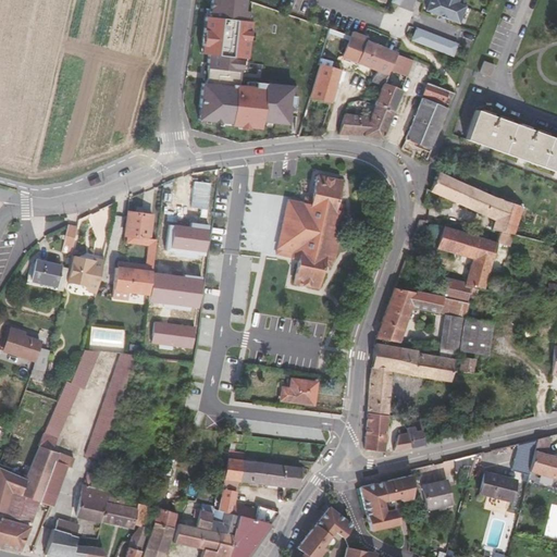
[(205,79),(199,125),(239,131),(292,135),(296,87),(262,65),(246,63),(248,41),(256,40),(265,32),(269,14),(261,5),(245,0),(211,0),(210,15),(205,15),(200,52),(207,57),(205,79)]
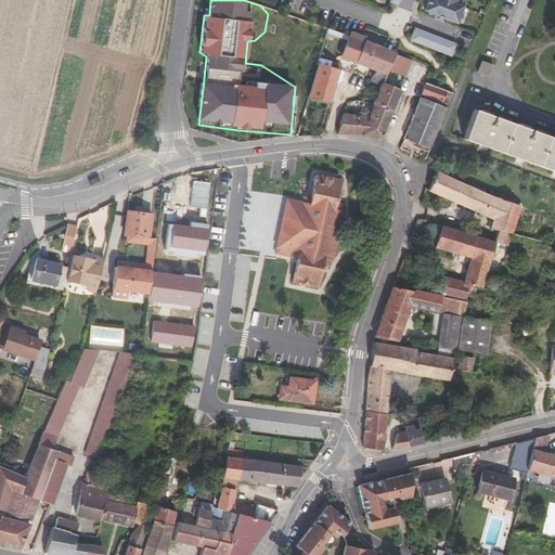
[(427,0),(424,11),(456,23),(462,7),(454,3),(455,0),(427,0)]
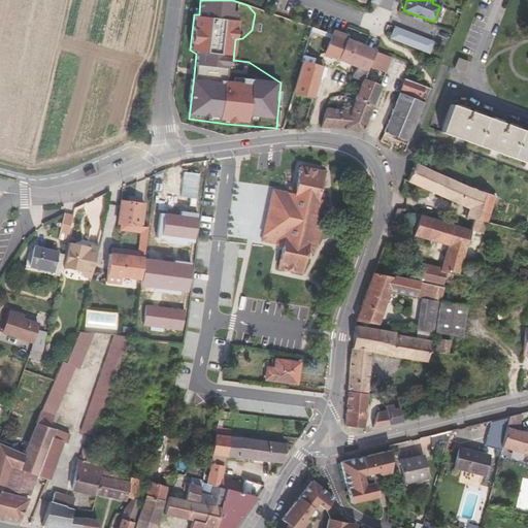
[(390,38),(430,54),(434,42),(394,27),(390,38)]
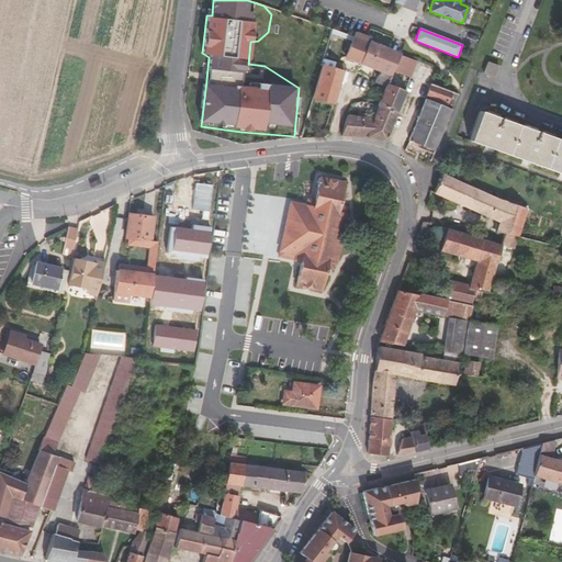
[(355,36),(369,42),(371,37),(369,36),(357,32),(355,36)]
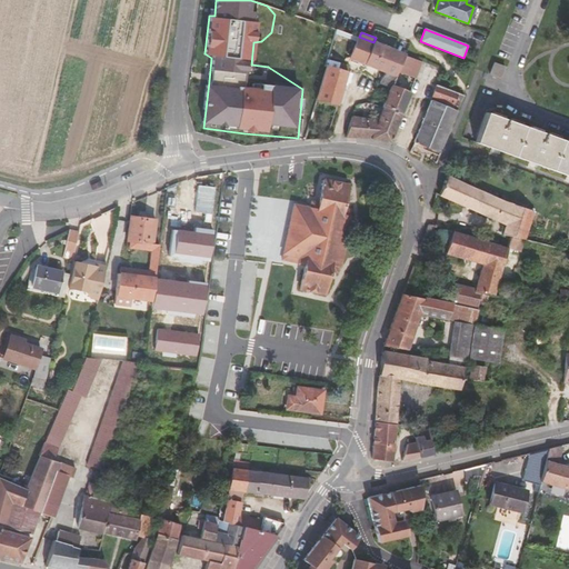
[(350,57),(351,58),(366,63),(373,42),(359,37),(350,57)]
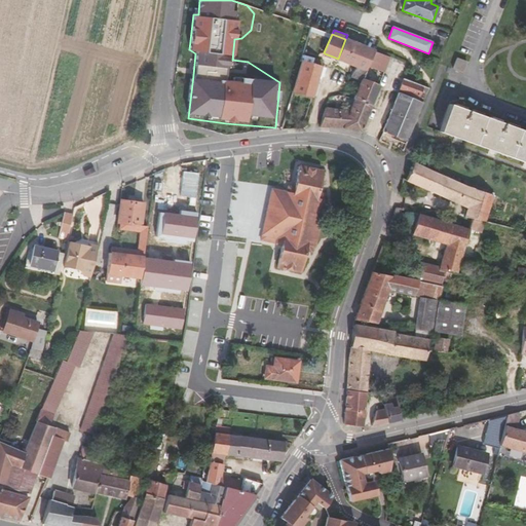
[(374,50),(345,39),(338,59),(358,66),(366,70),(368,66),(371,59),(374,50)]
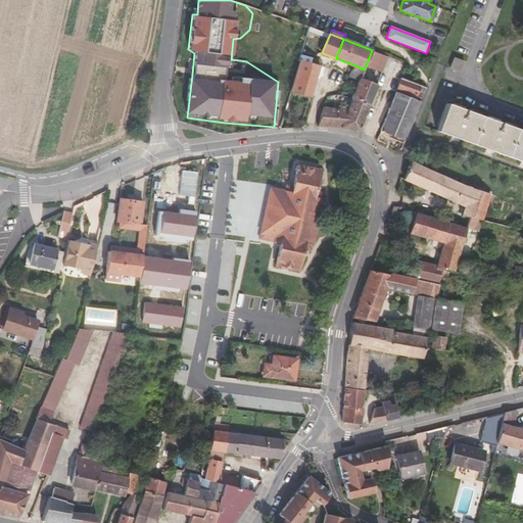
[(369,58),(366,65),(382,73),(388,57),(372,50),(369,58)]
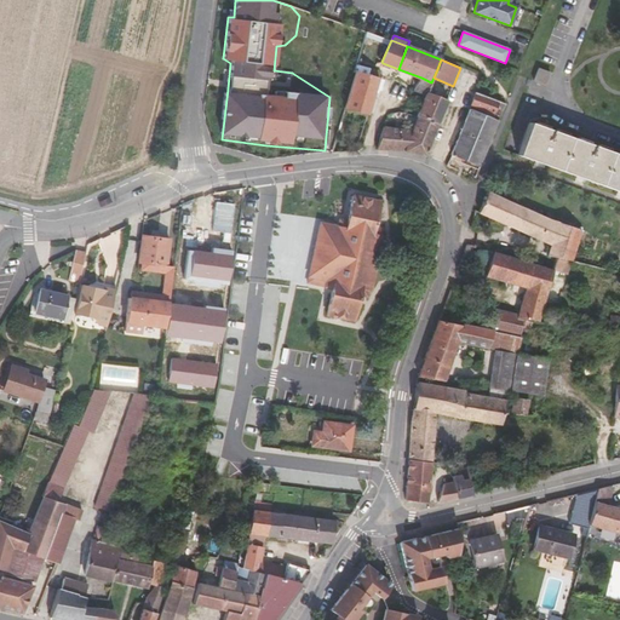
[(380,70),(356,63),(355,65),(354,72),(355,73),(379,79),(380,70)]
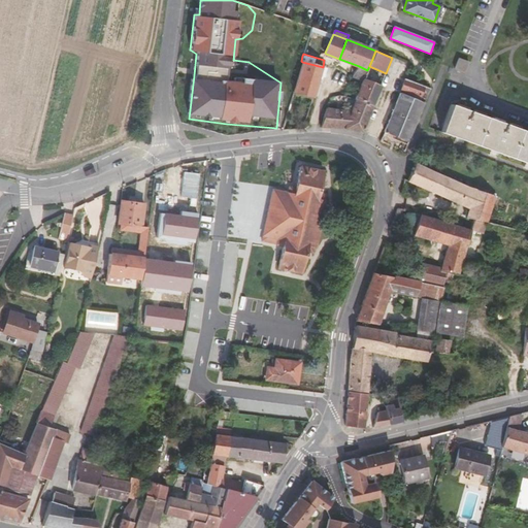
[(460,57),(456,66),(463,70),(467,61),(460,57)]
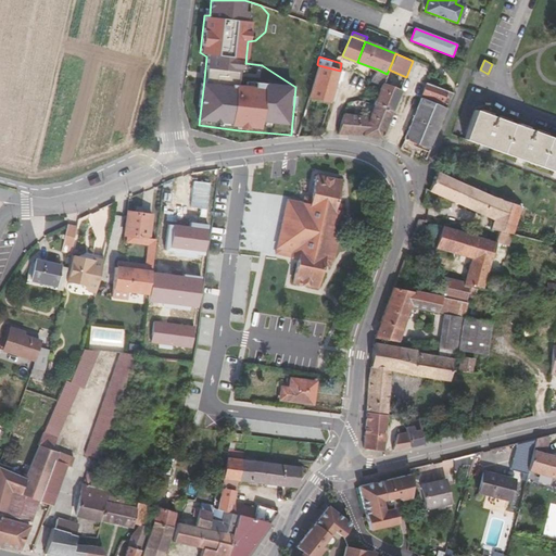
[(318,65),(312,87),(308,97),(330,103),(340,71),(318,65)]
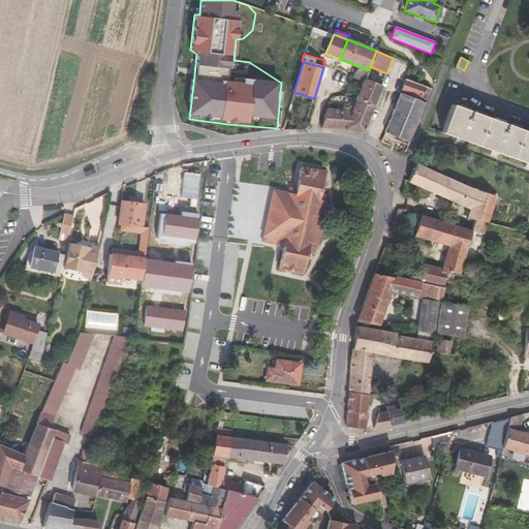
[(365,79),(368,70),(360,66),(354,76),(364,81),(365,79)]
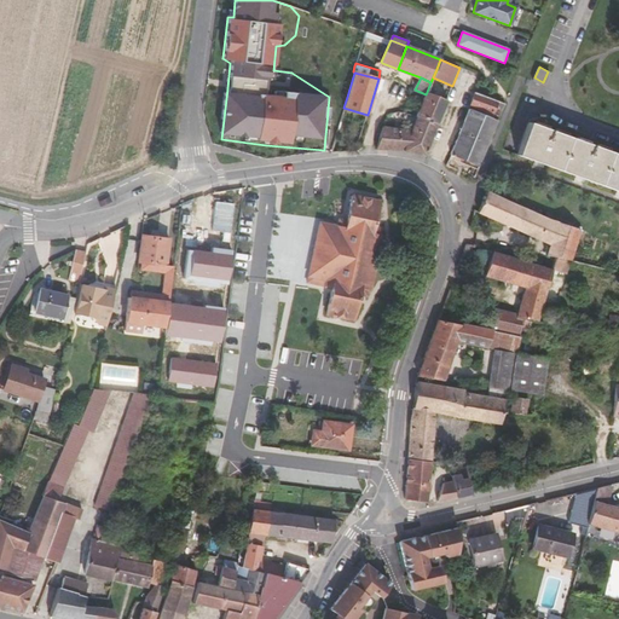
[(416,116),(438,125),(447,100),(427,92),(426,94),(416,116)]
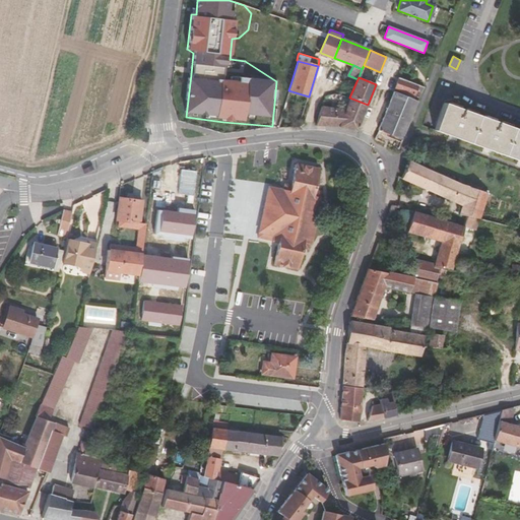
[(417,90),(424,92),(425,88),(399,78),(396,88),(414,96),(417,90)]
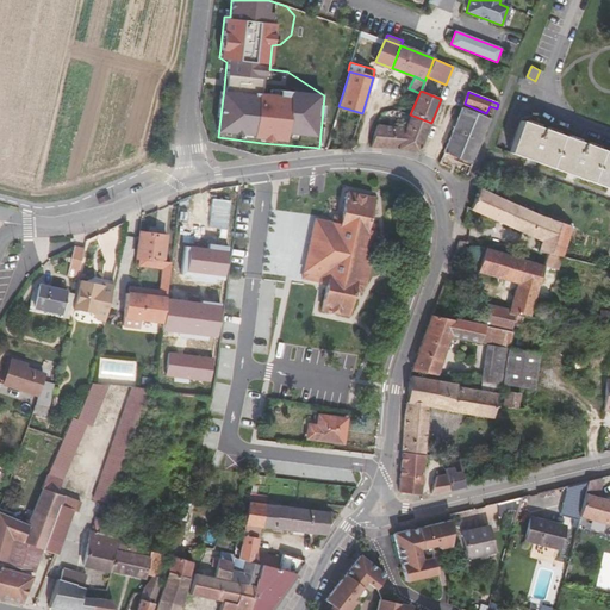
[(490,119),(485,117),(462,109),(444,151),(472,162),(490,119)]
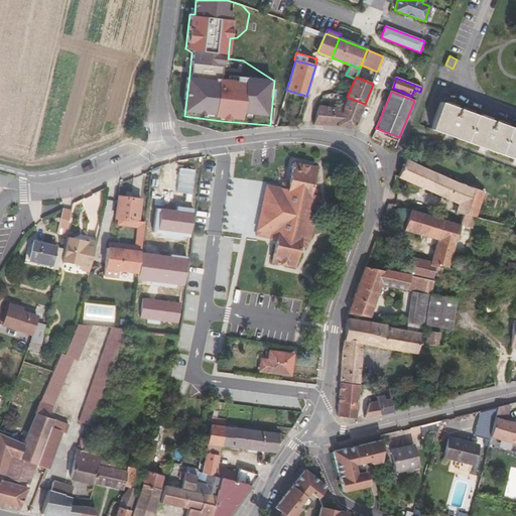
[(336,126),(355,128),(365,104),(347,97),(344,108),(319,105),(314,124),(336,126)]
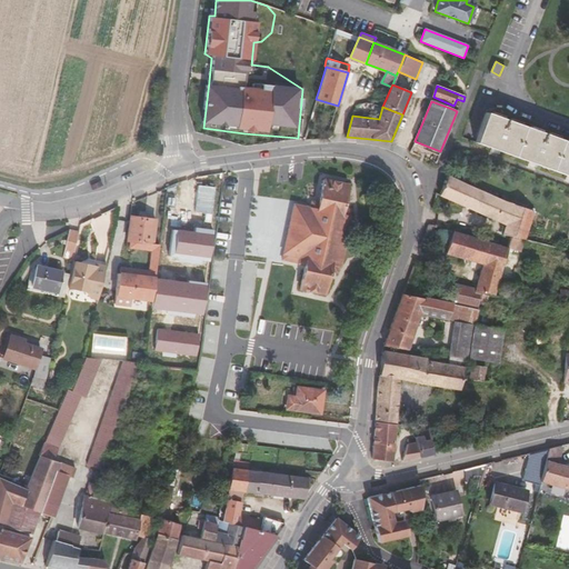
[(491,115),(486,112),(476,141),(495,148),(513,156),(533,162),(551,169),(568,176),(568,142),(562,140),(525,127),(491,115)]
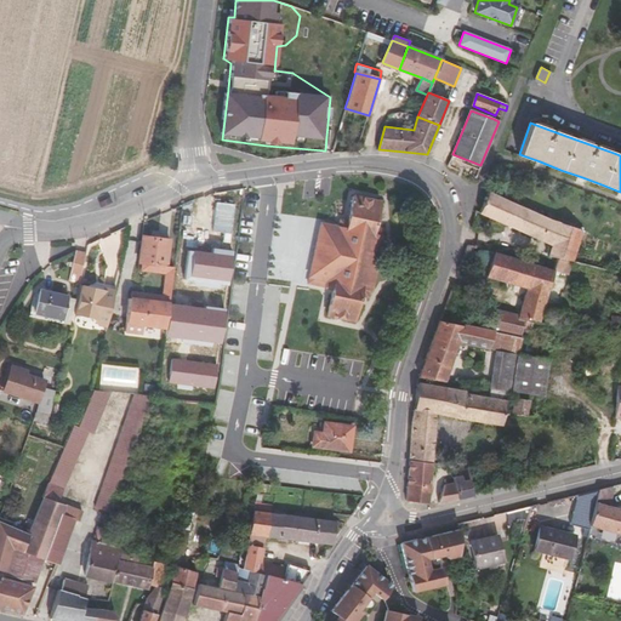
[(479,212),(541,240),(550,220),(488,192),(479,212)]
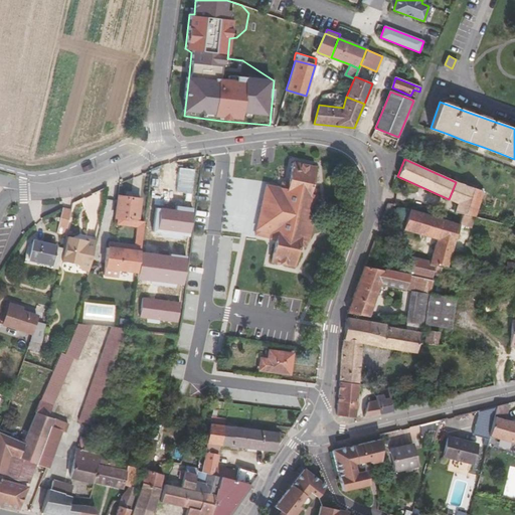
[(312,224),(315,210),(318,195),(317,195),(318,189),(311,187),(315,167),(293,162),(289,182),(281,181),(280,187),(267,184),(256,229),(271,232),(270,239),(277,240),(272,262),(294,267),(298,246),(305,247),(306,240),(308,241),(312,224)]
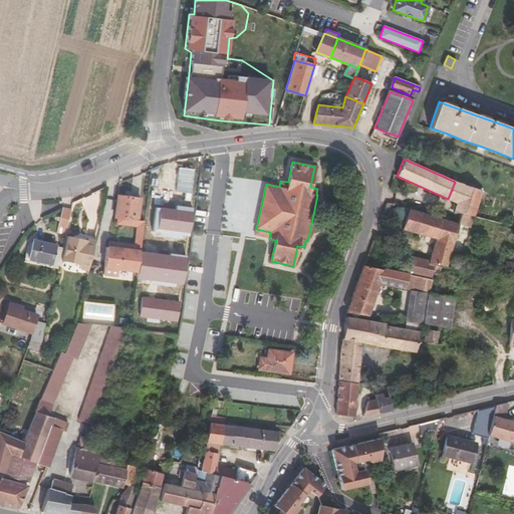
[(183,168),(174,167),(172,186),(192,188),(195,166),(183,165),(183,168)]
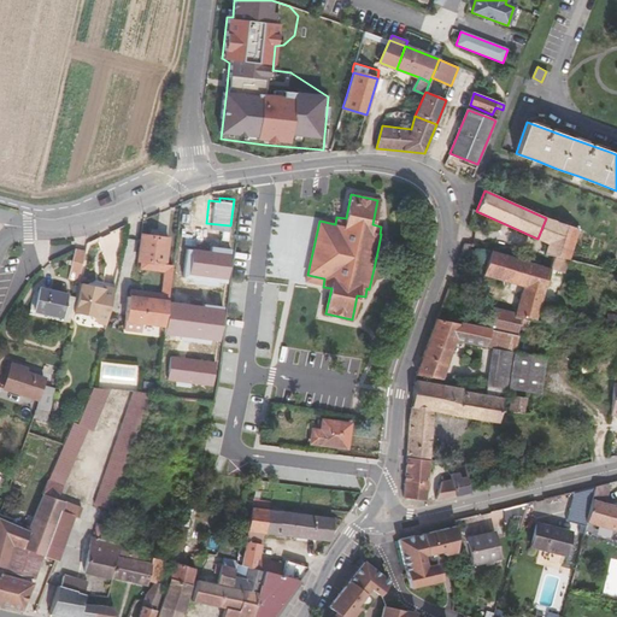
[(579,230),(546,218),(538,239),(547,244),(571,253),(579,230)]
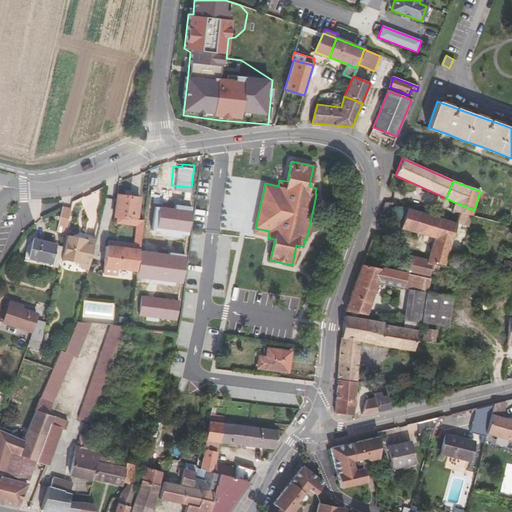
[(116,216),(136,219),(137,219),(140,197),(117,194),(114,216),(116,216)]
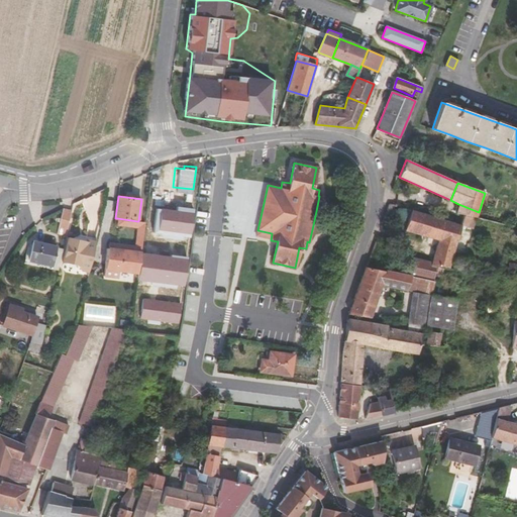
[(393,214),(396,206),(389,203),(386,212),(393,214)]
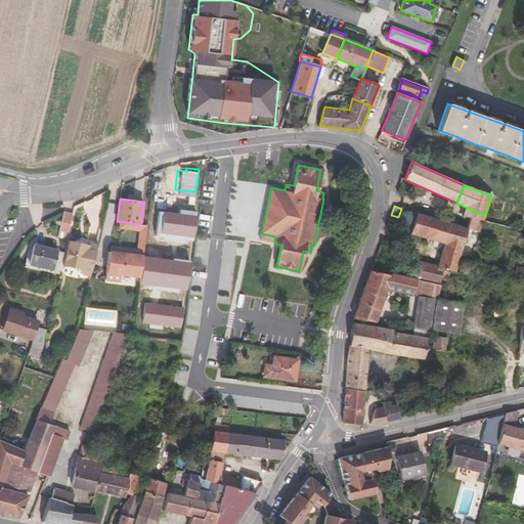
[(485,215),(465,207),(462,216),(470,218),(483,221),(483,220),(485,215)]
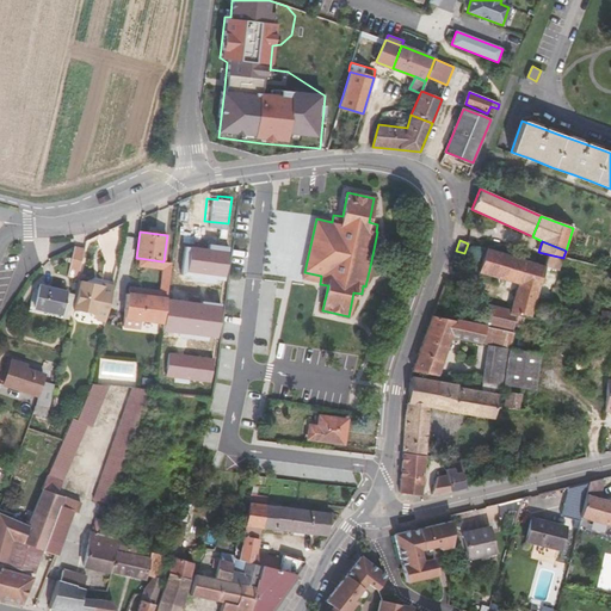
[(507,314),(516,315),(531,318),(545,265),(487,247),(486,250),(479,246),(475,258),(482,260),(479,272),(516,284),(508,309),(507,314)]
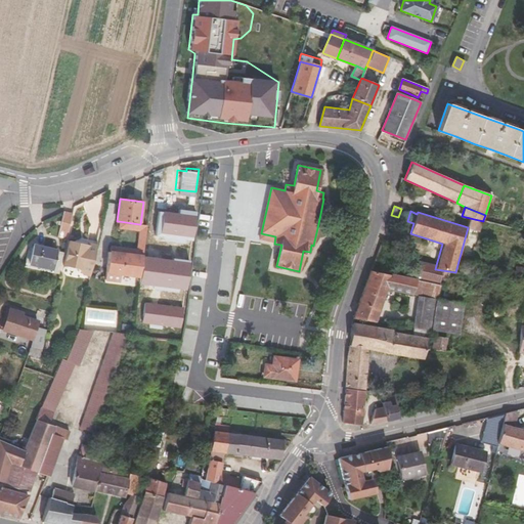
[(58,236),(67,238),(72,213),(63,212),(58,236)]
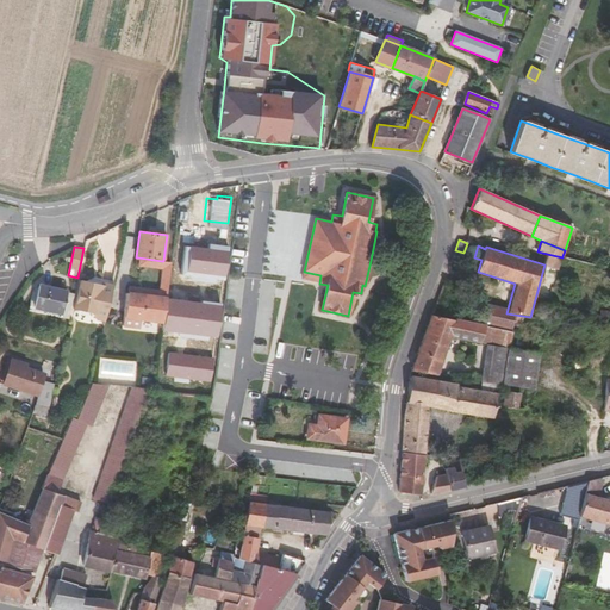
[(188,272),(224,277),(226,251),(191,247),(188,272)]
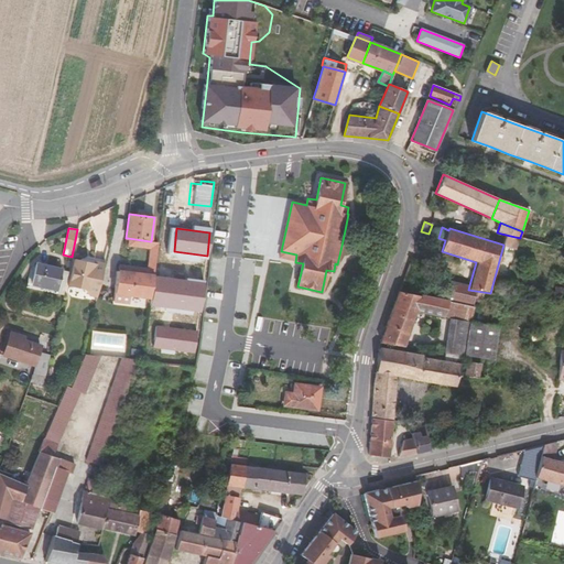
[(127,246),(149,249),(150,241),(128,238),(127,246)]
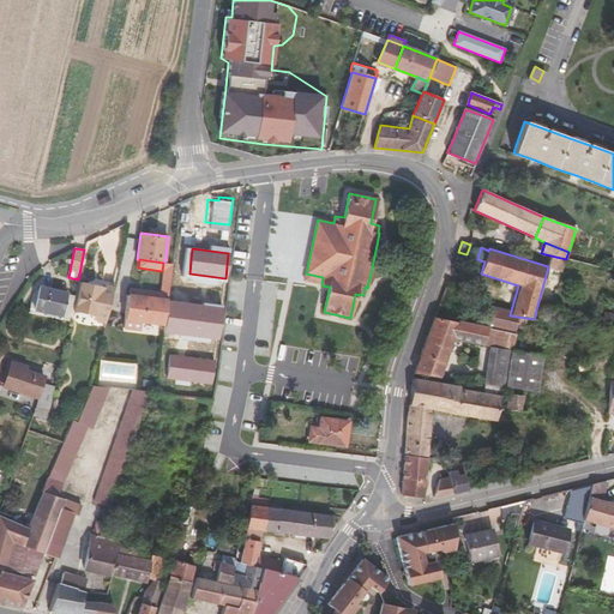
[(172,264),(164,263),(163,263),(162,271),(160,292),(160,299),(167,300),(172,264)]
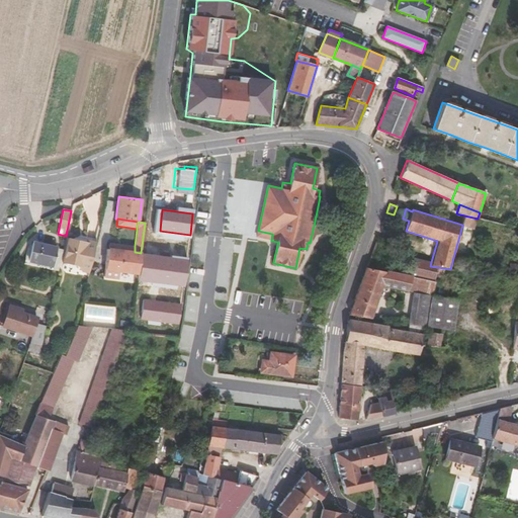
[(89,272),(96,238),(86,236),(85,243),(80,242),(80,240),(70,238),(65,262),(78,265),(81,270),(89,272)]
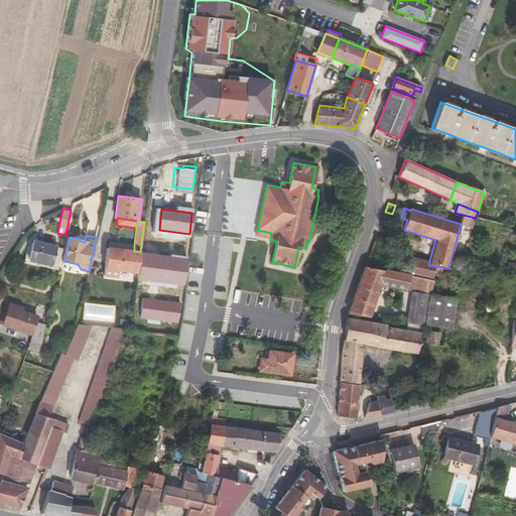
[(65,261),(70,237),(66,236),(62,249),(59,260),(65,261)]
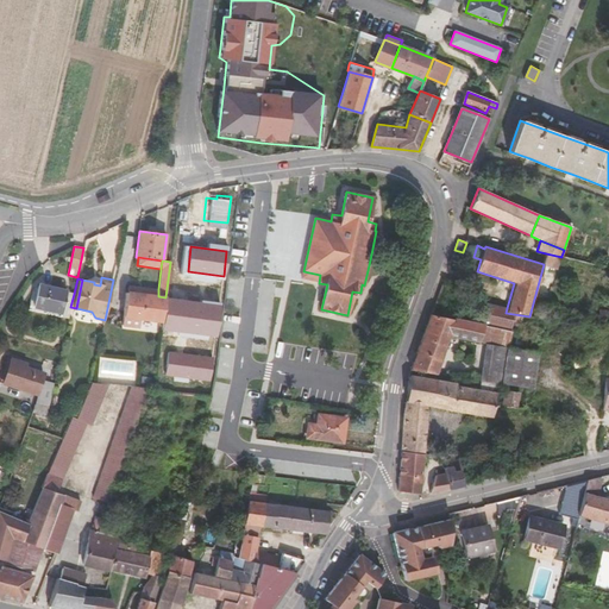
[(158,296),(158,289),(129,284),(127,292),(158,296)]
